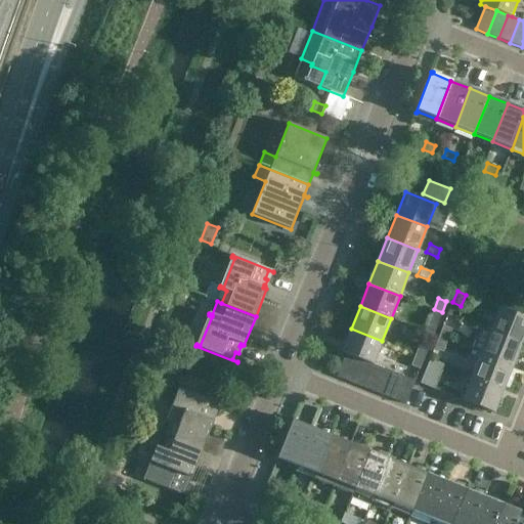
[(523,336),(523,317),(499,308),(490,331),(522,343),(523,336)]
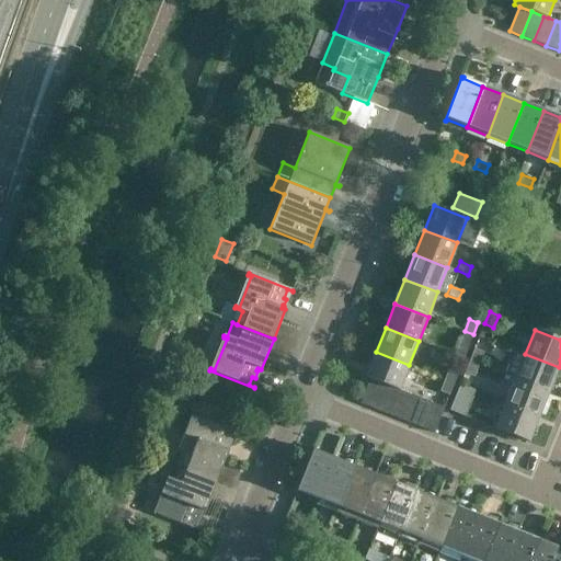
[(466,354),(473,334),(465,331),(457,351),(466,354)]
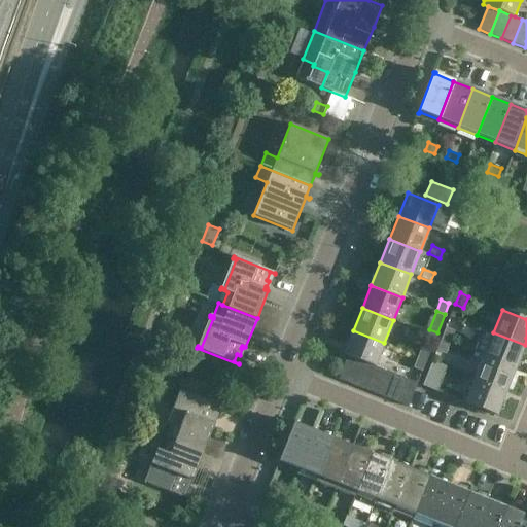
[(454,331),(446,327),(442,339),(450,342),(454,331)]
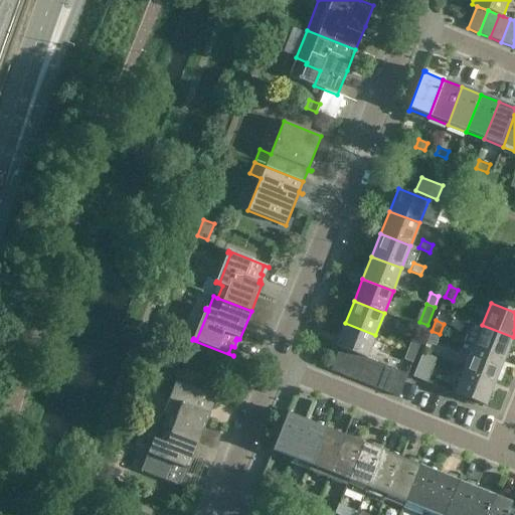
[(366,358),(375,335),(345,323),(336,346),(340,347),(351,352),(362,357),(366,358)]
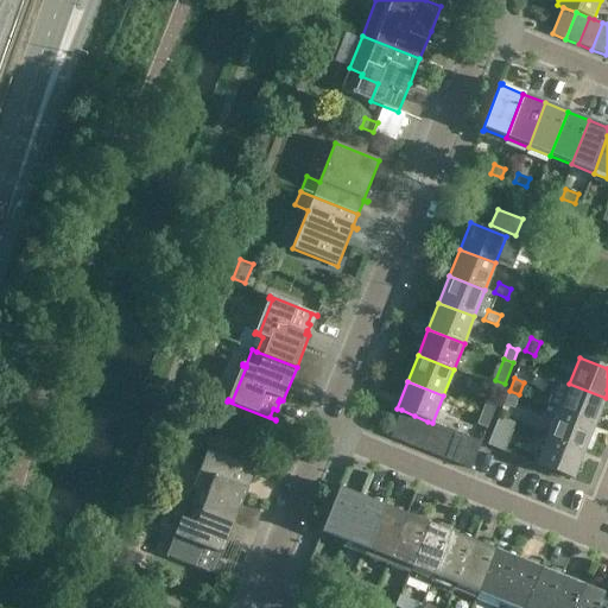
[(595,424),(606,398),(569,384),(558,410),(595,424)]
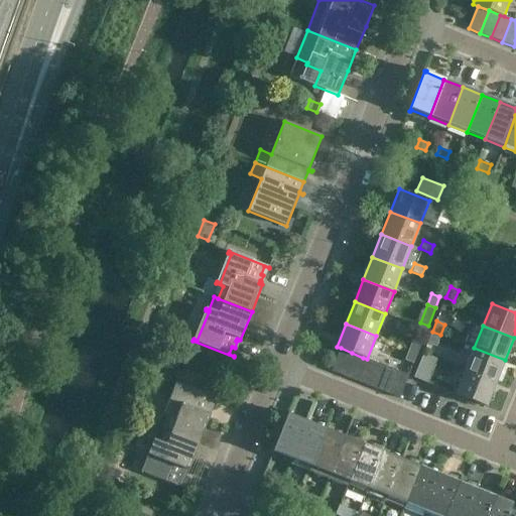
[(436,347),(440,335),(432,332),(428,343),(436,347)]
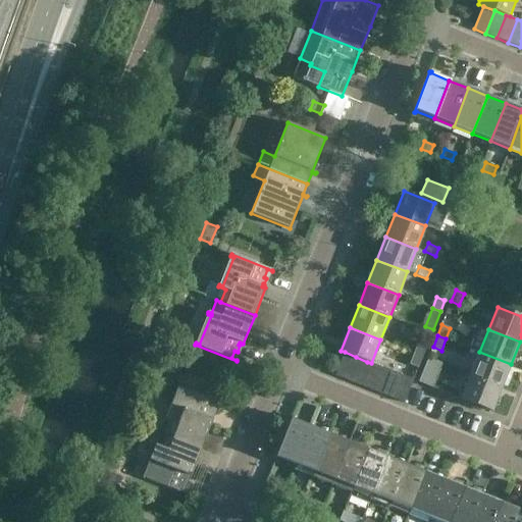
[(427,346),(426,345),(419,342),(414,353),(422,356),(427,346)]
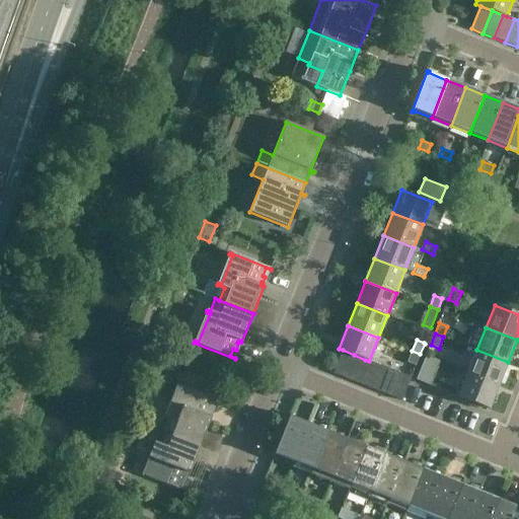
[(346,378),(354,355),(343,350),(334,373),(346,378)]
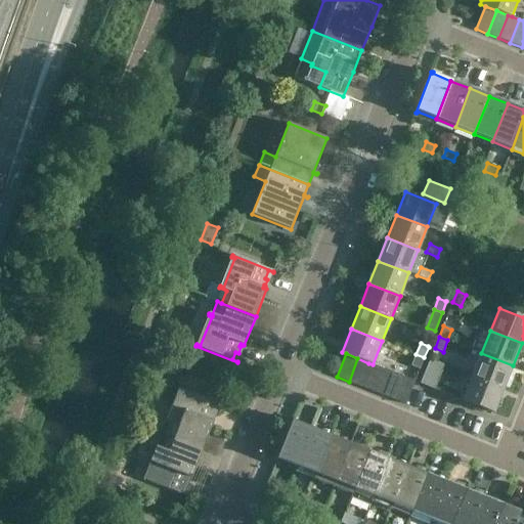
[(504,389),(513,365),(481,353),(473,377),(504,389)]
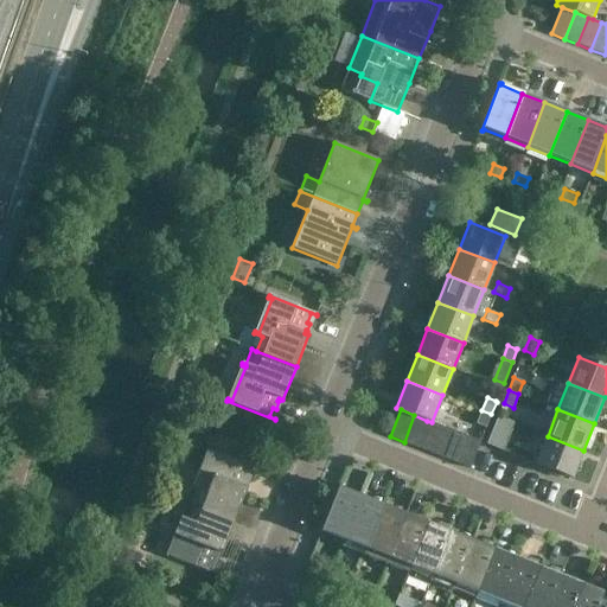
[(486,427),(491,414),(481,410),(477,423),(486,427)]
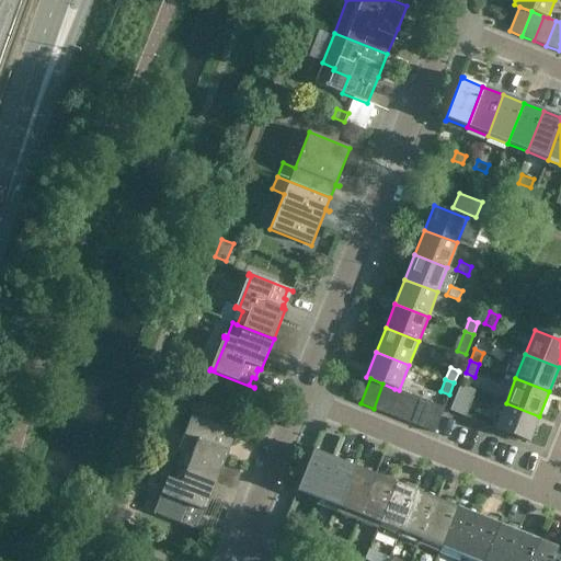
[(385,413),(395,389),(382,384),(374,409),(385,413)]
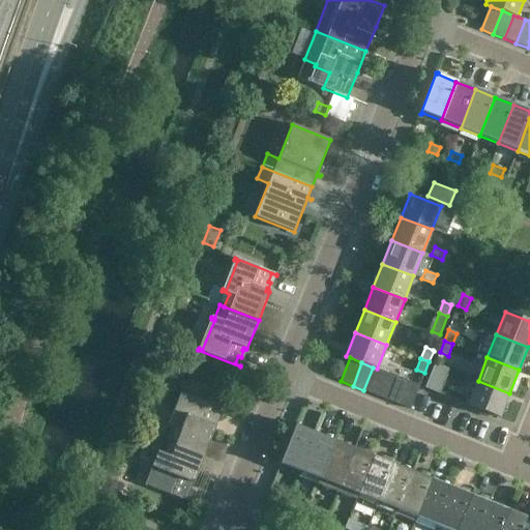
[(449,369),(436,363),(435,363),(425,388),(439,393),(449,369)]
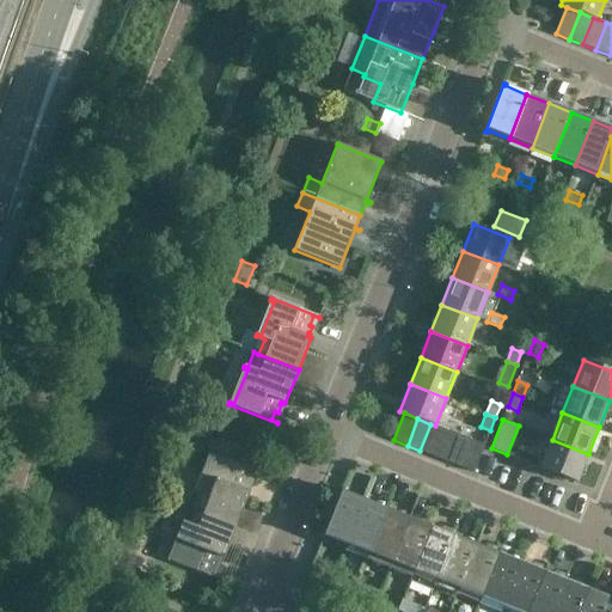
[(433,456),(444,429),(435,426),(430,424),(420,451),(433,456)]
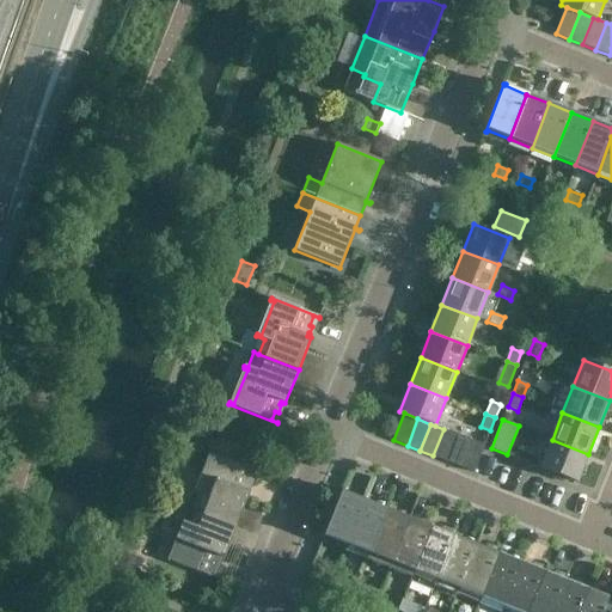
[(447,461),(458,435),(444,429),(433,456),(447,461)]
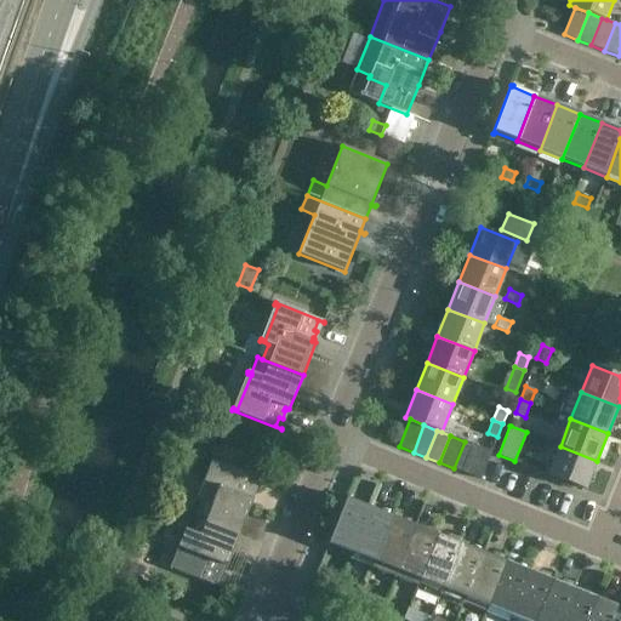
[(467,473),(478,446),(465,442),(454,468),(467,473)]
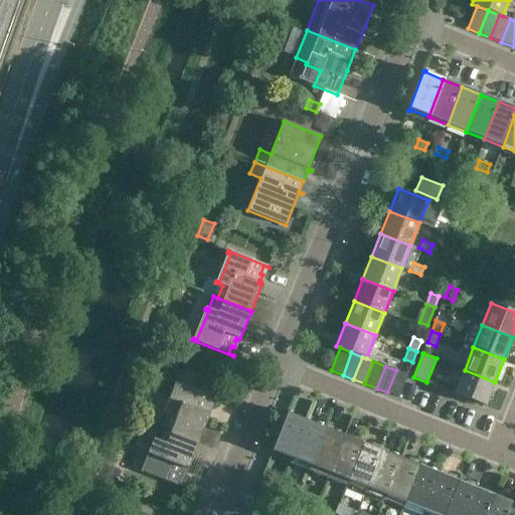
[(407,374),(396,370),(387,392),(398,397),(407,374)]
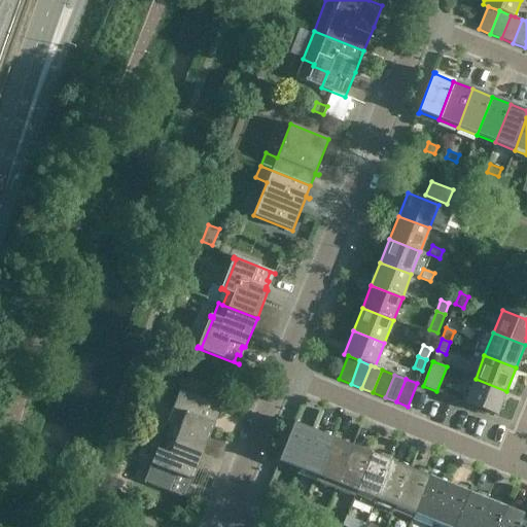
[(496,416),(506,391),(476,379),(465,402),(496,416)]
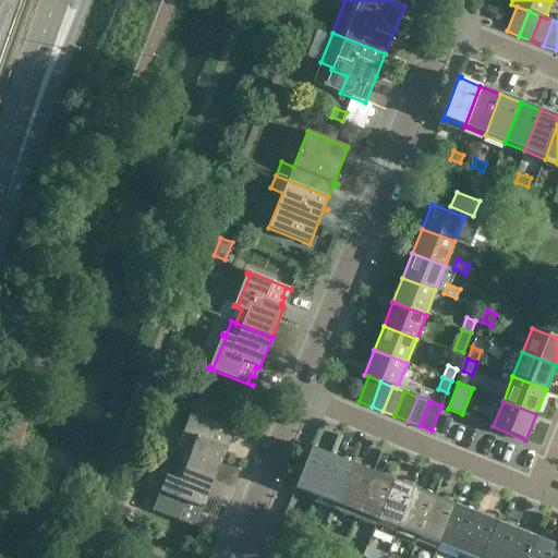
[(184,451),(179,464),(216,478),(228,449),(223,448),(225,446),(226,446),(229,439),(226,438),(229,429),(234,432),(234,431),(191,413),(191,415),(194,416),(181,448),(178,446),(177,448),(184,451)]
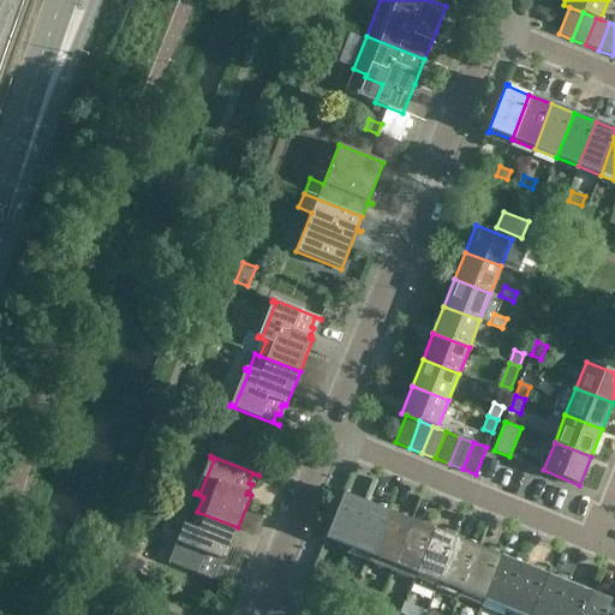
[(348,548),(366,502),(345,494),(346,493),(344,493),(324,541),(327,541),(327,539),(348,548)]
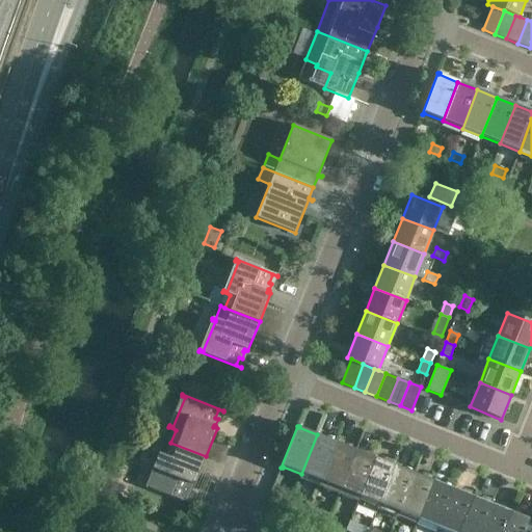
[(320,481),(336,443),(317,434),(301,474),(320,481)]
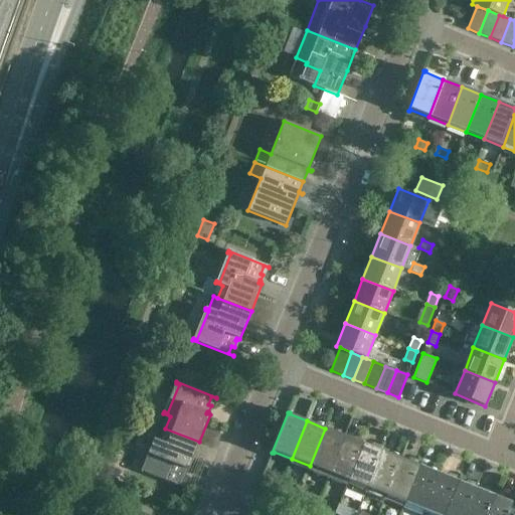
[(188,470),(199,442),(165,428),(162,426),(157,440),(153,439),(153,441),(156,442),(144,471),(141,470),(141,471),(181,487),(181,486),(177,484),(180,477),(182,478),(185,471),(183,471),(184,469),(188,470)]
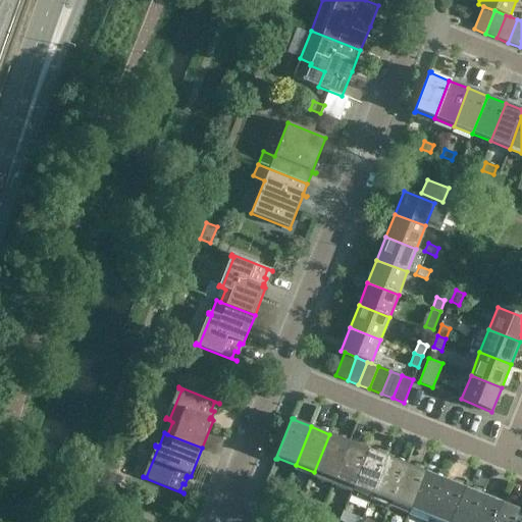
[(330,485),(348,441),(329,434),(314,472),(312,477),(330,485)]
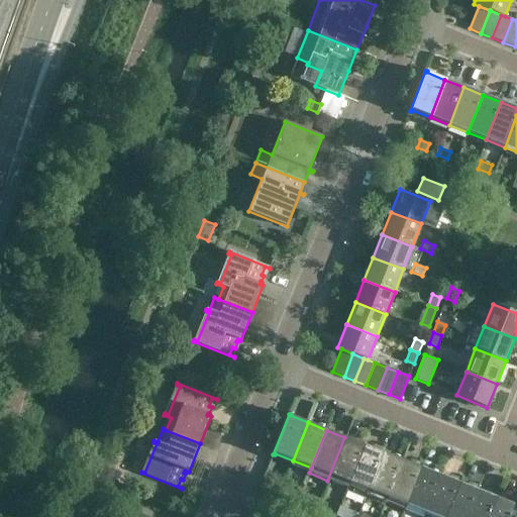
[(346,488),(365,445),(344,437),(327,481),(346,488)]
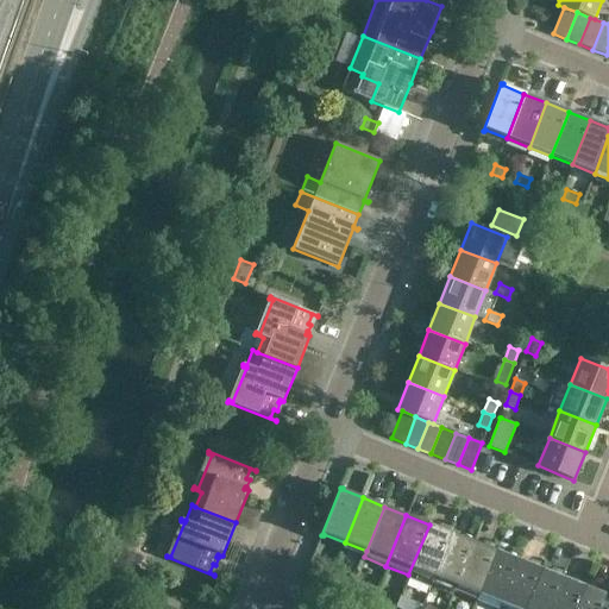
[(428,591),(451,533),(429,525),(408,575),(405,583),(428,591)]
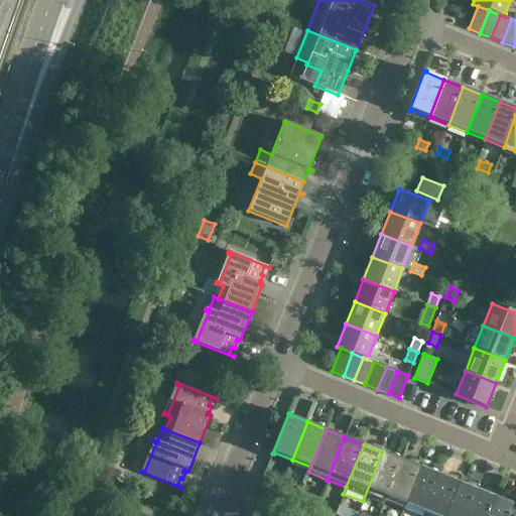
[(386,497),(401,460),(382,452),(363,501),(381,509),(386,497)]
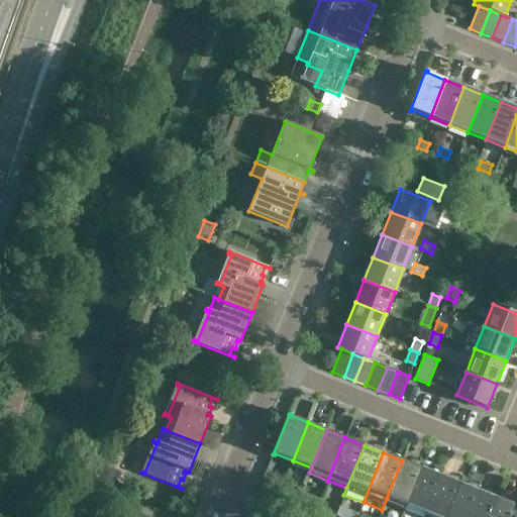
[(406,506),(421,468),(402,460),(387,498),(406,506)]
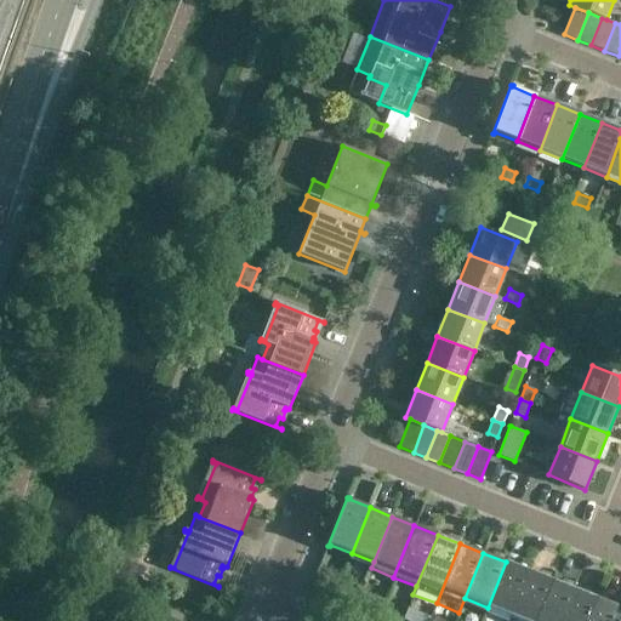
[(511,616),(529,571),(506,562),(488,608),(511,616)]
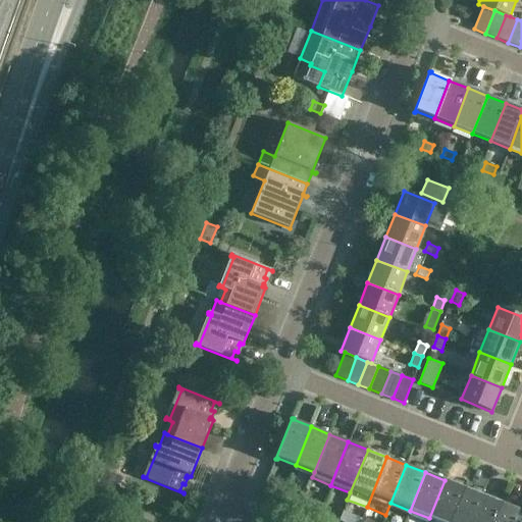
[(438,521),(449,521),(464,487),(445,480),(429,518),(438,521)]
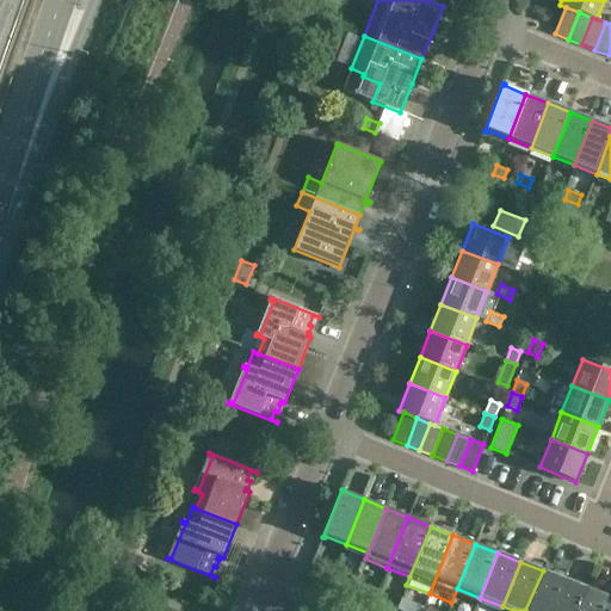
[(551,610),(565,579),(543,571),(525,610),(551,610)]
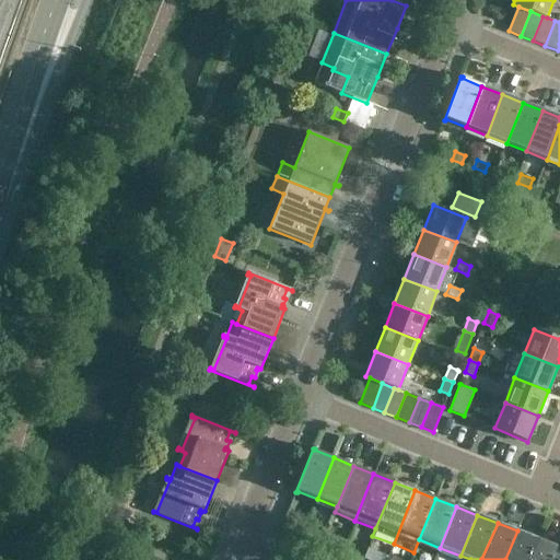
[(528,559),(538,539),(517,531),(505,559),(528,559)]
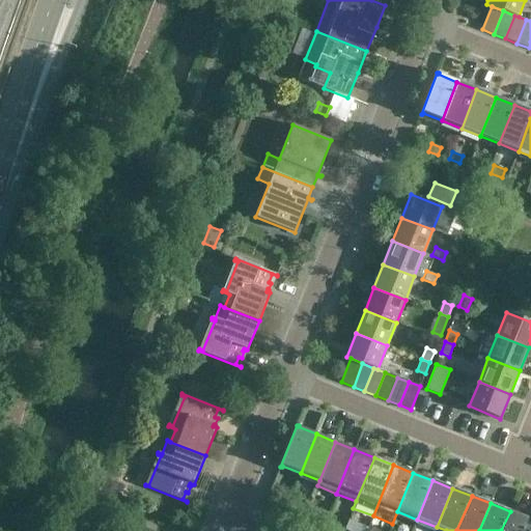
[(311,506),(307,515),(325,522),(328,513),(311,506)]
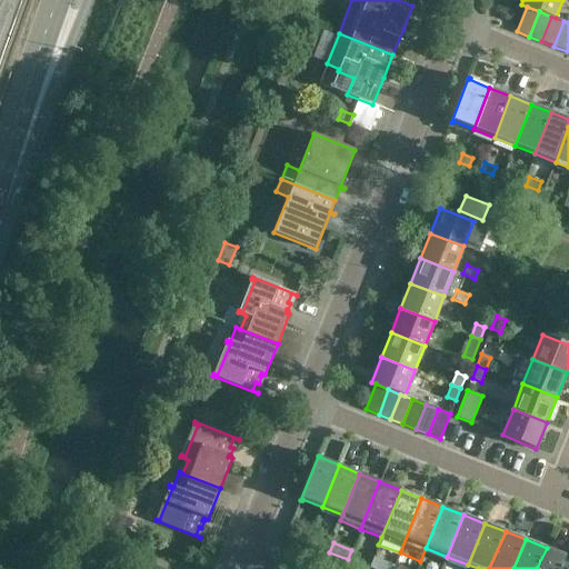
[(561,568),(567,556),(547,548),(537,568),(561,568)]
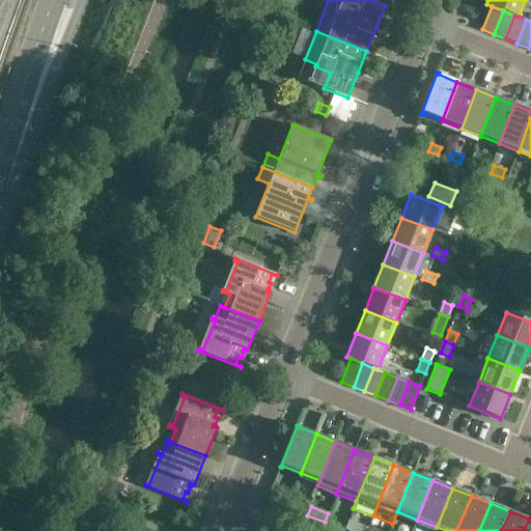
[(347,520),(343,530),(344,530),(366,530),(367,528),(347,520)]
